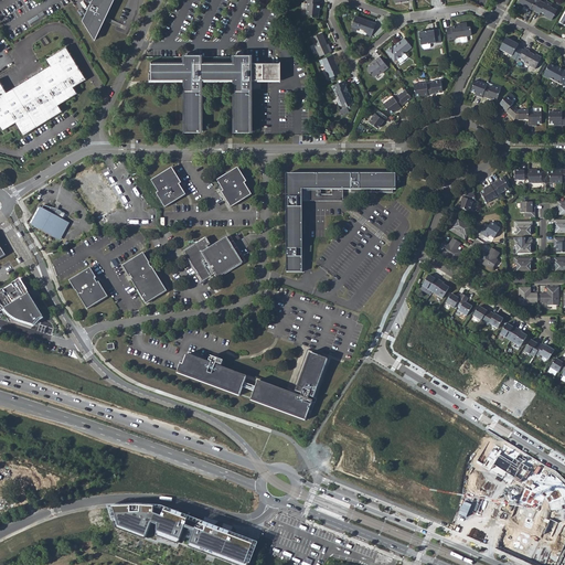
[(114,0),(91,0),(83,19),(95,40),(114,0)]
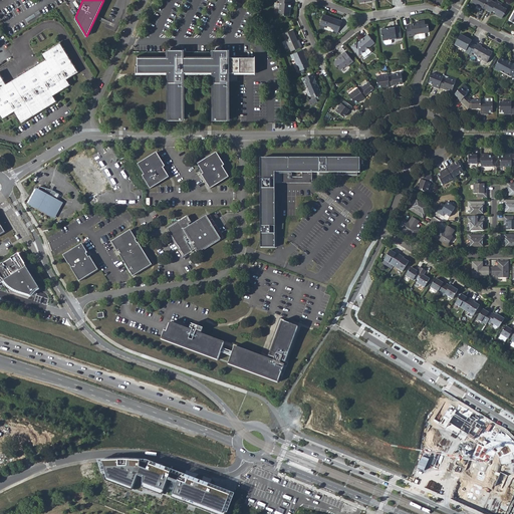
[(280,0),(279,10),(283,11),(283,13),(290,14),(291,7),(290,7),(290,5),(291,5),(291,0),(280,0)]
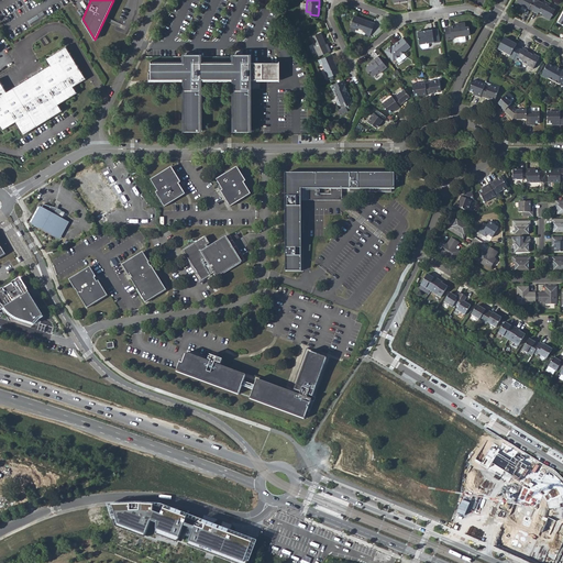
[(533,9),(538,0),(516,0),(522,3),(520,7),(525,9),(527,6),(528,7),(528,6),(533,9)]
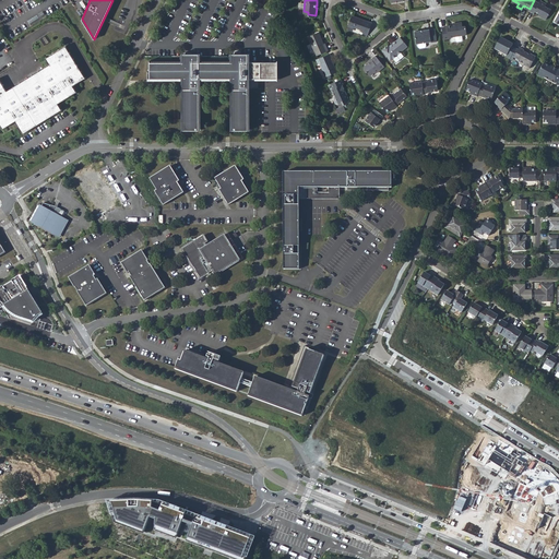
[(534,0),(530,9),(535,11),(536,9),(539,11),(542,14),(546,18),(552,7),(546,3),(547,1),(544,0),(534,0)]
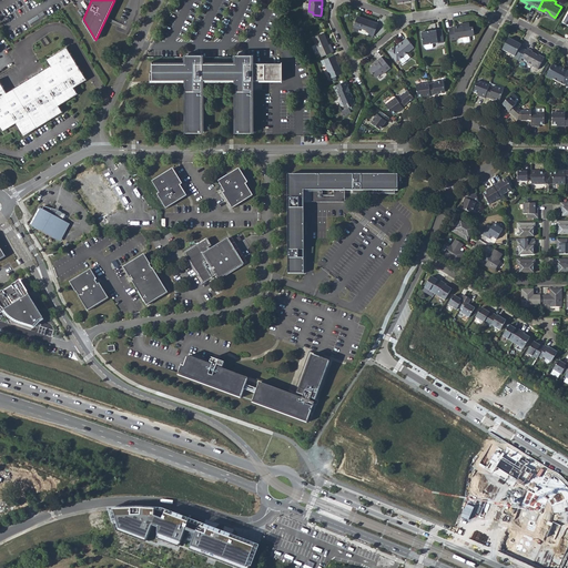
[(358,16),(354,24),(359,27),(359,26),(364,28),(371,36),(377,23),(371,20),(371,21),(364,18),(365,18),(358,16)]
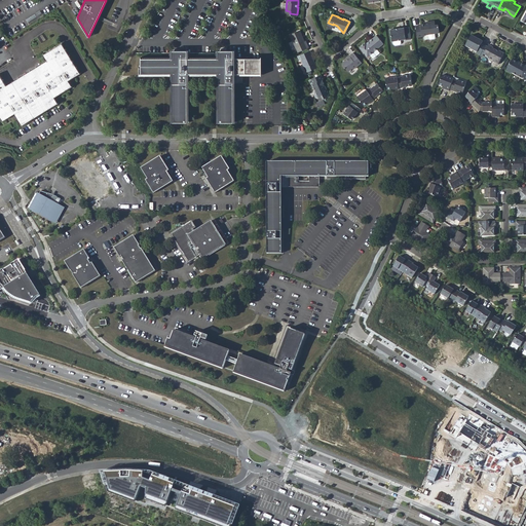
[(416,26),(417,37),(422,37),(422,35),(440,33),(439,26),(436,26),(435,21),(429,22),(429,23),(420,24),(420,25),(416,26)]
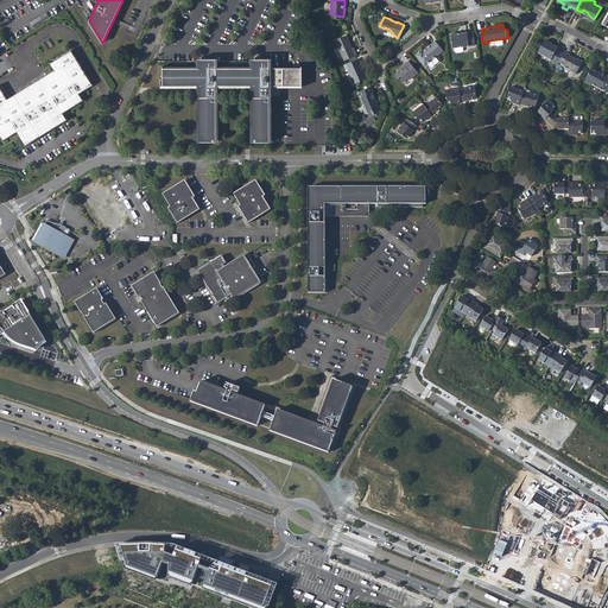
[(466,31),(463,31),(451,33),(454,48),(468,45),(468,46),(475,45),(473,31),(472,32),(466,32),(466,31)]
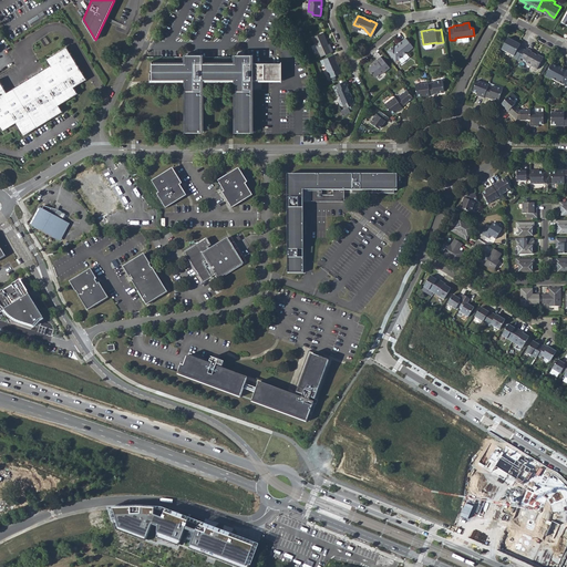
[(311,37),(319,57),(332,51),(329,43),(328,44),(322,32),(311,37)]
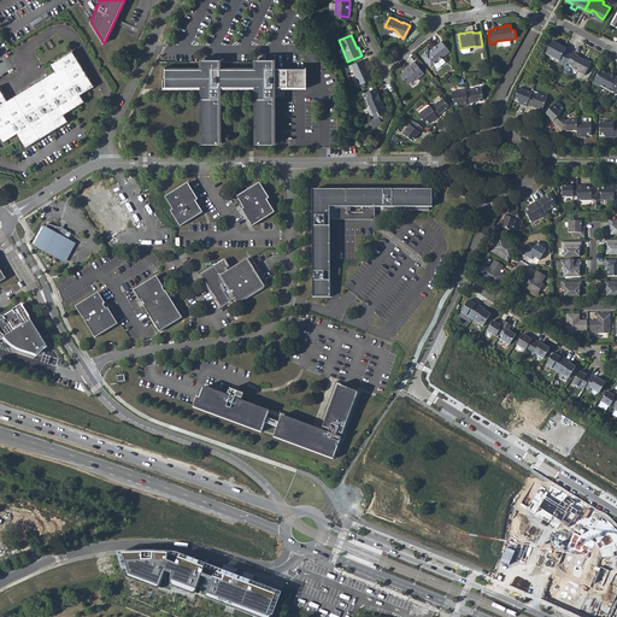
[(557,62),(563,65),(569,53),(564,51),(565,47),(552,41),(546,53),(558,60),(557,62)]
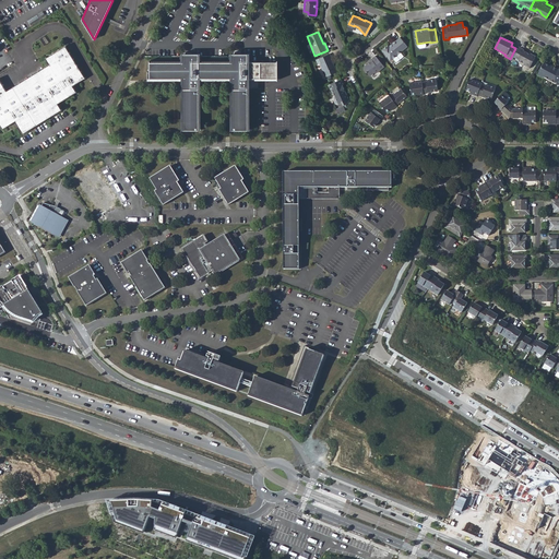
[(382,50),(390,61),(408,48),(401,38),(389,47),(388,46),(382,50)]
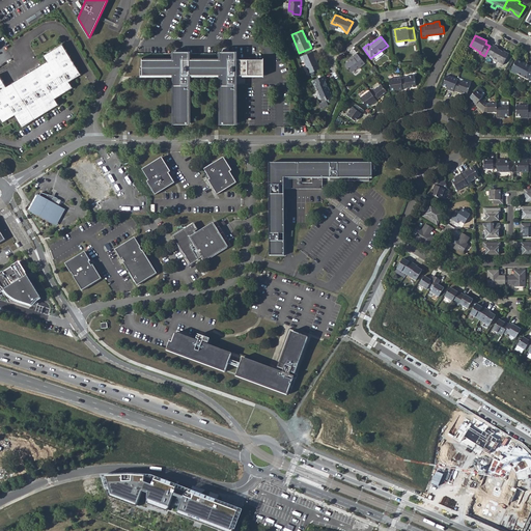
[(0,116),(1,118),(14,111),(20,122),(55,101),(52,95),(70,84),(66,79),(78,72),(60,43),(43,53),(46,59),(4,84),(0,77),(0,116)]
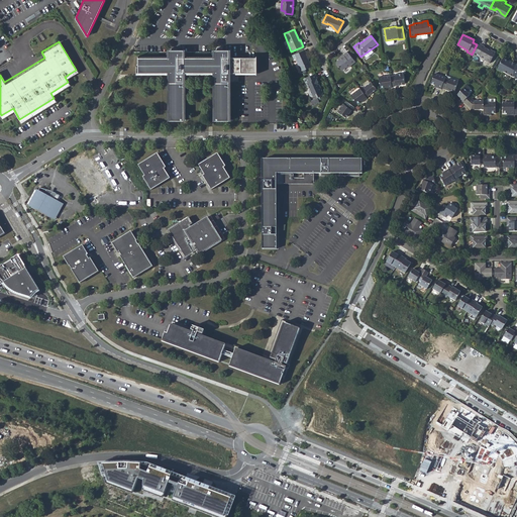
[(481,43),(475,53),(479,55),(479,57),(489,63),(495,52),(490,48),(489,49),(484,46),(485,44),(481,43)]
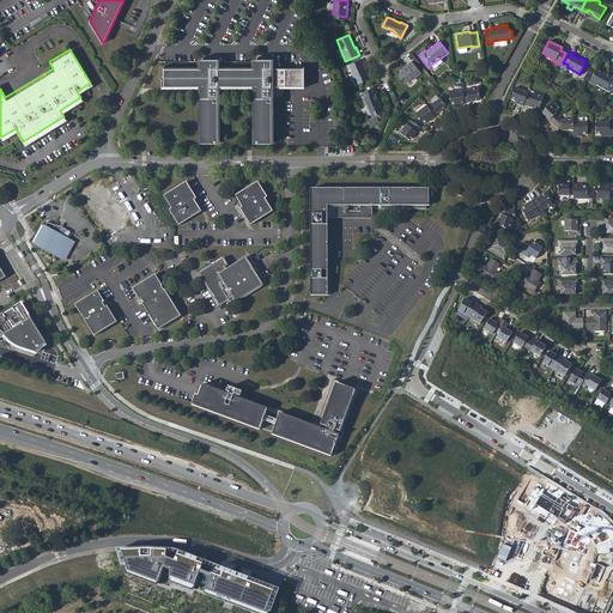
[(412,79),(420,72),(411,59),(406,64),(407,65),(402,67),(402,66),(394,72),(400,79),(401,78),(406,83),(412,78),(412,79)]
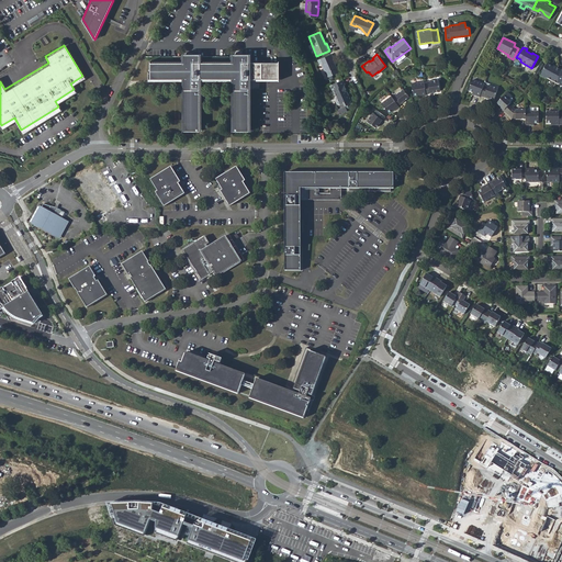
[(319,60),(326,77),(337,71),(334,62),(335,60),(332,55),(319,60)]
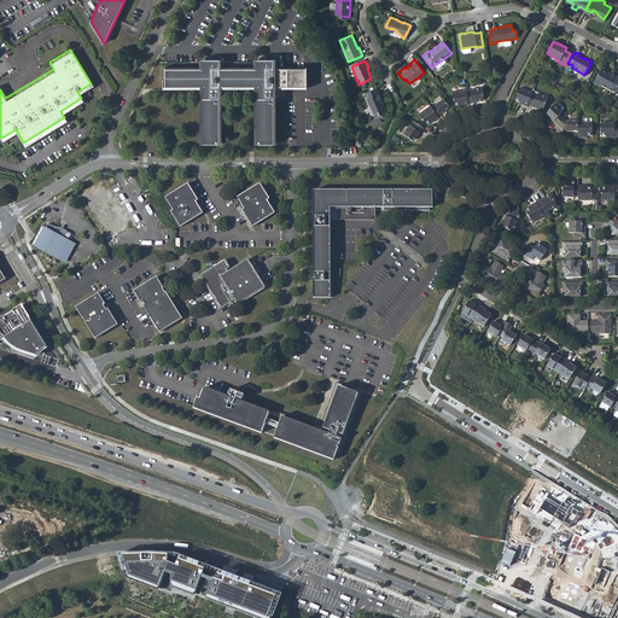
[(202,70),(165,70),(165,87),(202,87),(202,89),(203,144),(220,144),(220,87),(256,87),(256,144),(275,144),(274,88),(274,86),(307,86),(307,68),(274,68),(274,62),(256,62),(256,70),(220,70),(220,62),(202,62),(202,70)]
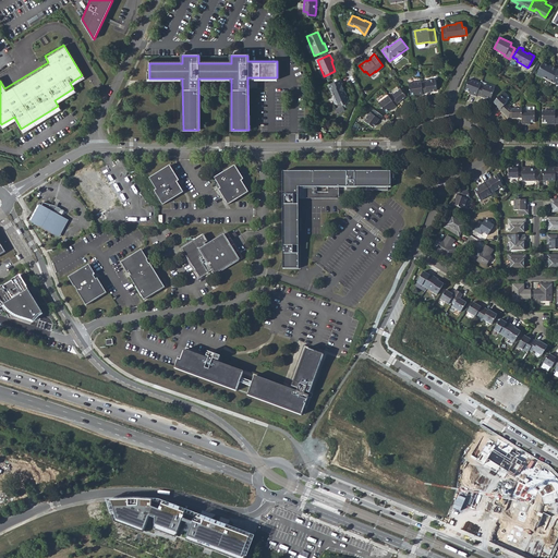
[(555,84),(557,84),(557,69),(555,69),(553,68),(552,69),(543,64),(537,76),(540,77),(544,77),(555,83),(555,84)]
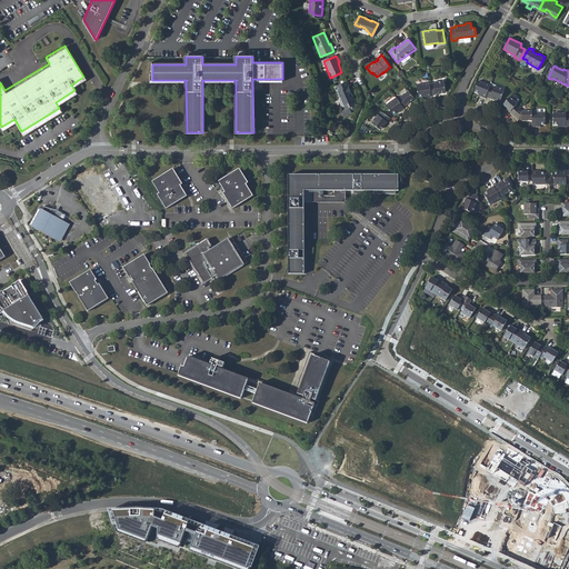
[(236,80),(202,80),(202,132),(205,132),(205,82),(233,81),(235,132),(236,132),(236,80)]
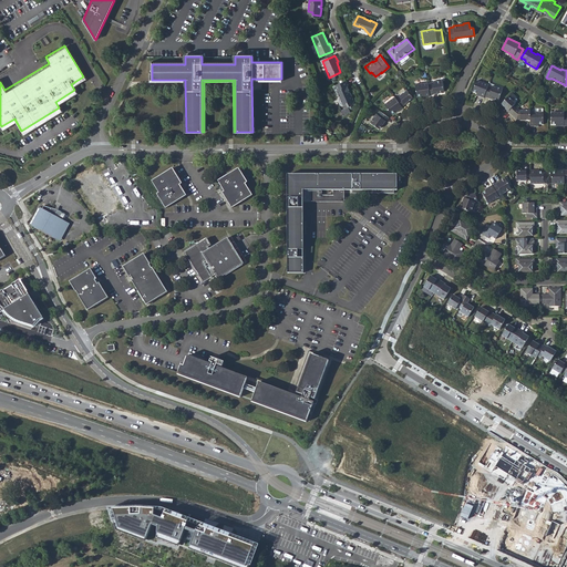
[(346,80),(332,85),(334,91),(337,90),(339,96),(338,98),(340,104),(342,104),(346,103),(347,106),(343,107),(340,110),(342,114),(349,112),(348,109),(350,109),(349,105),(352,104),(353,101),(350,92),(349,92),(348,90),(347,85),(348,85),(346,80)]
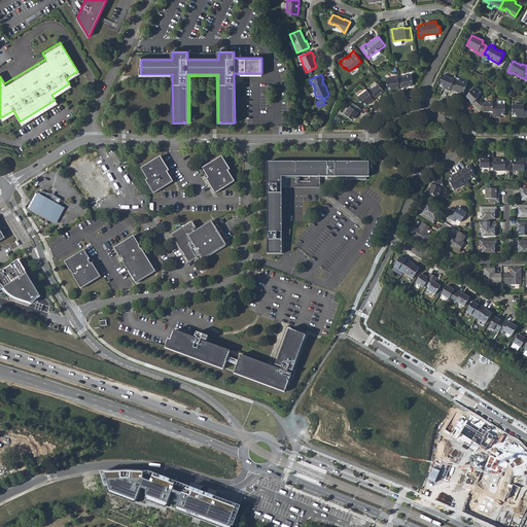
[(445,89),(450,91),(451,89),(454,80),(455,78),(444,74),(440,84),(446,86),(445,89)]
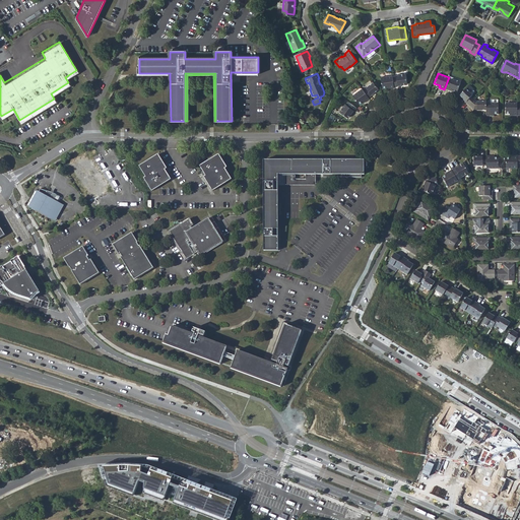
[(396,76),(392,76),(393,86),(397,86),(397,85),(405,84),(403,74),(395,74),(396,76)]
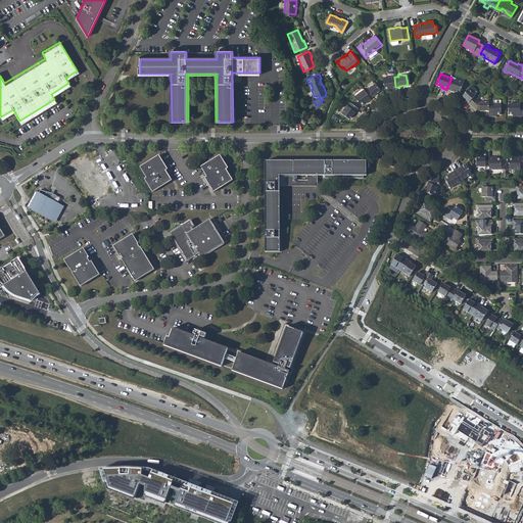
[(390,89),(395,89),(395,87),(394,77),(394,76),(382,78),(384,88),(390,88),(390,89)]
